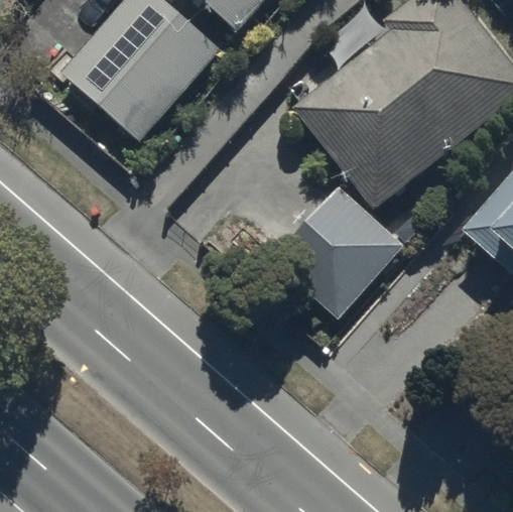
[(138,139),(220,49),(165,0),(126,0),(62,72),(138,139)]
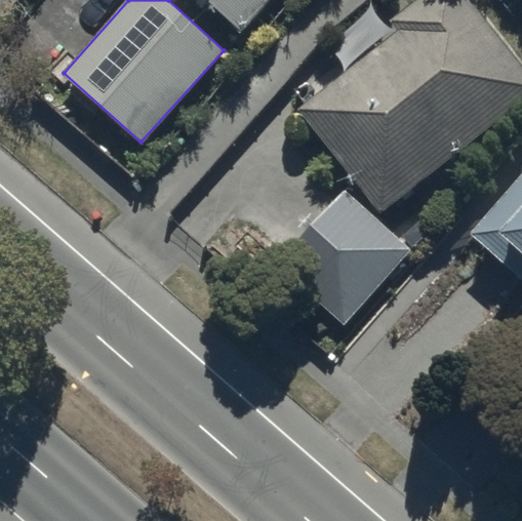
[(218,0),(247,26),(270,0),(218,0)]
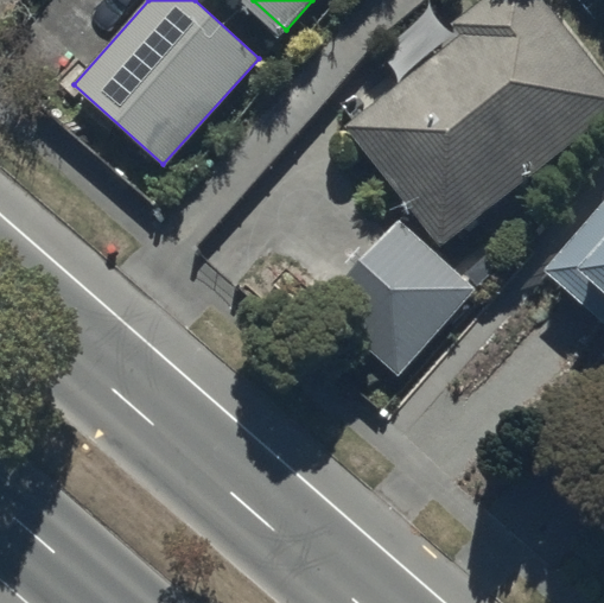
[(444,243),(603,114),(603,77),(541,0),(481,0),(458,19),(465,27),(347,122),(444,243)]
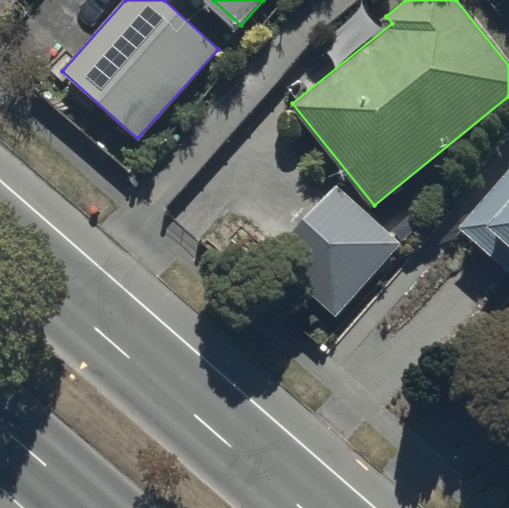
[(508,275),(508,145),(490,167),(501,177),(455,231),(508,275)]
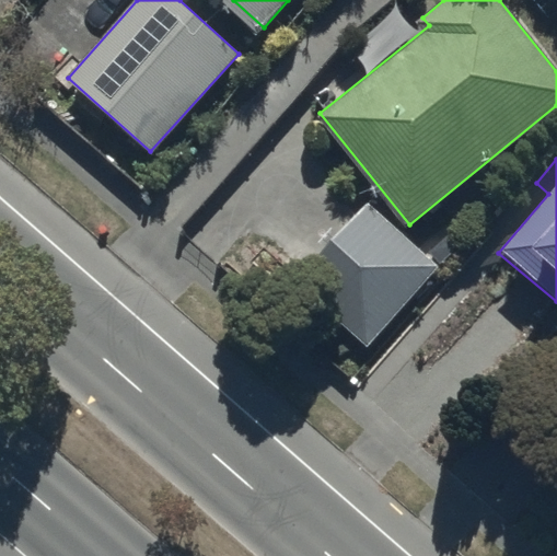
[(439,266),(366,201),(310,265),(382,329),(439,266)]
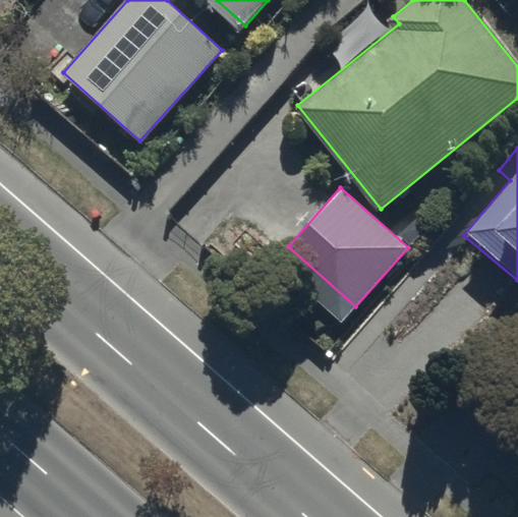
All buildings are outlined.
